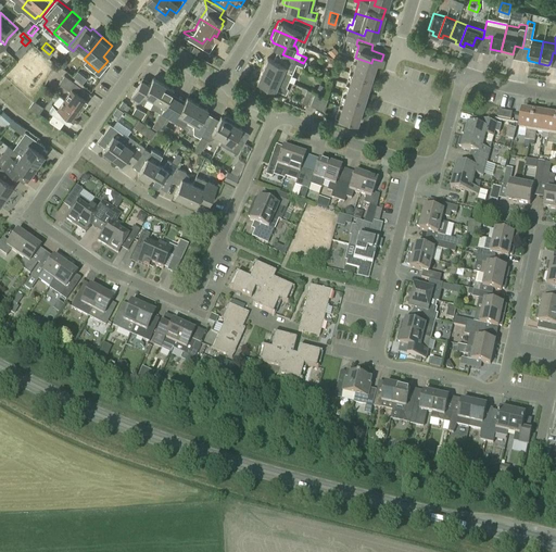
[(297,60),(282,54),(281,59),(267,53),(262,65),(289,77),(297,60)]
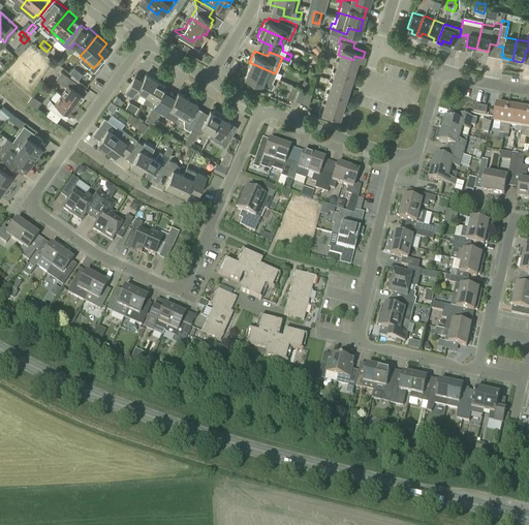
[(350,70),(353,60),(338,55),(335,65),(350,70)]
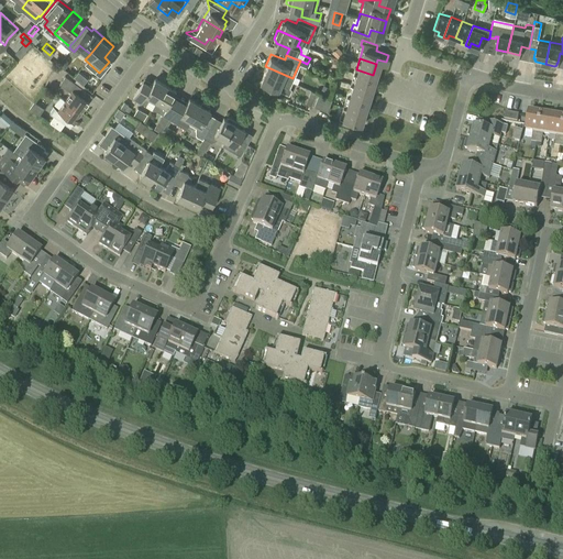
[(78,63),(72,68),(76,74),(83,69),(78,63)]
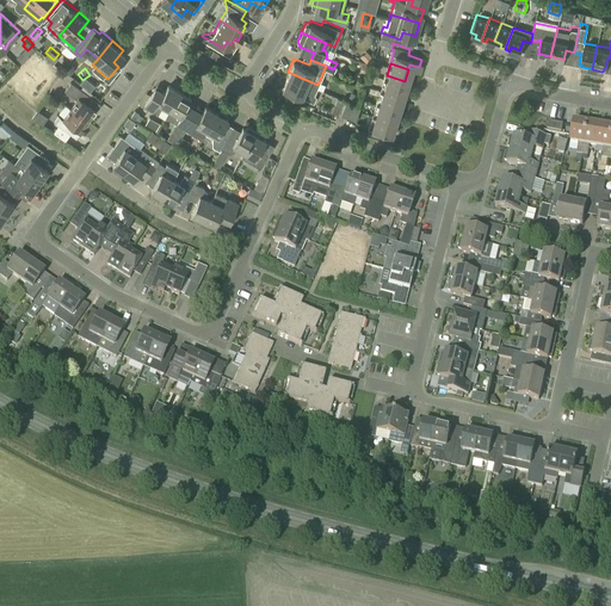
[(314,91),(318,85),(288,72),(282,85),(302,93),(302,94),(314,99),(316,92),(314,91)]
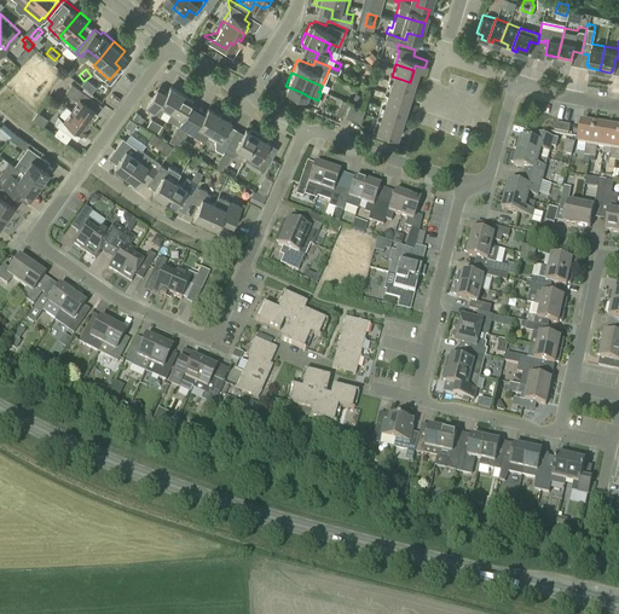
[(406,94),(410,82),(392,76),(388,90),(406,94)]
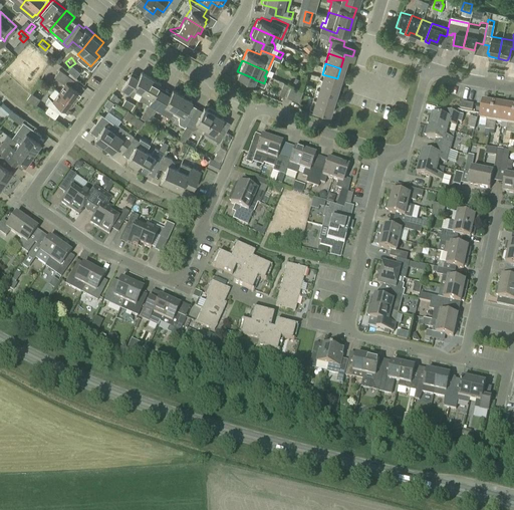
[(59,87),(73,98),(80,88),(74,84),(78,79),(59,65),(54,73),(64,80),(59,87)]
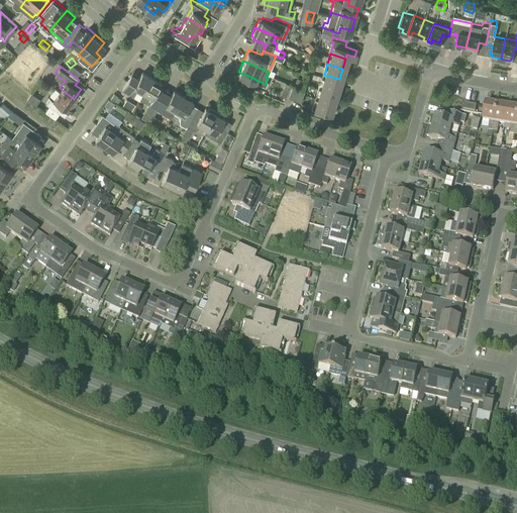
[(139,96),(151,74),(142,69),(135,79),(128,75),(122,86),(139,96)]
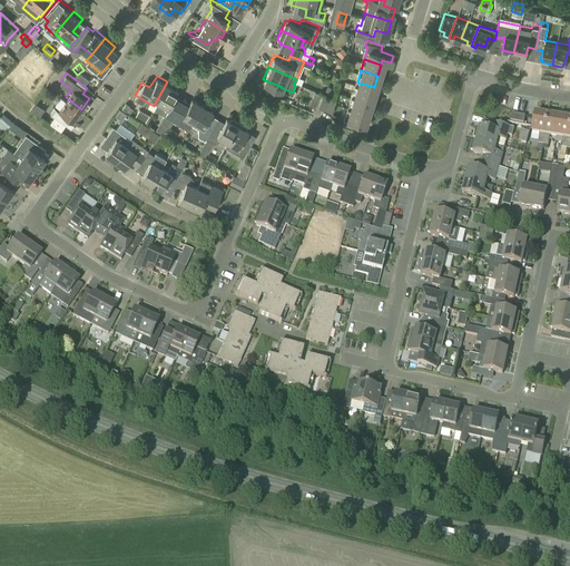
[(172,100),(175,94),(178,88),(167,81),(154,106),(159,109),(164,111),(164,113),(170,117),(178,104),(172,100)]
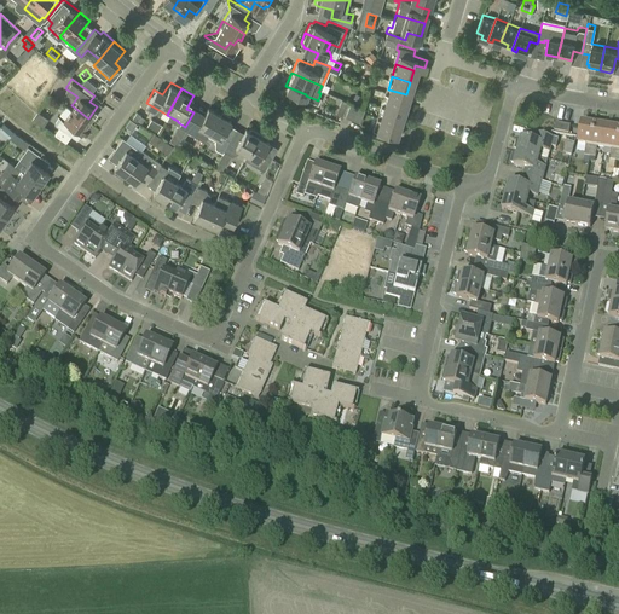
[(401,108),(406,94),(388,90),(383,102),(401,108)]
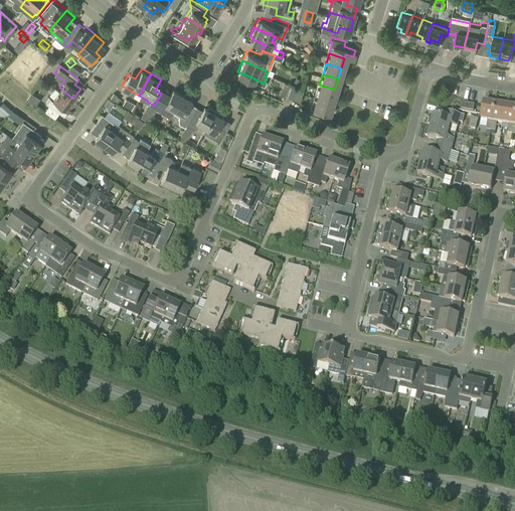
[(298,84),(293,96),(299,99),(304,88),(298,84)]
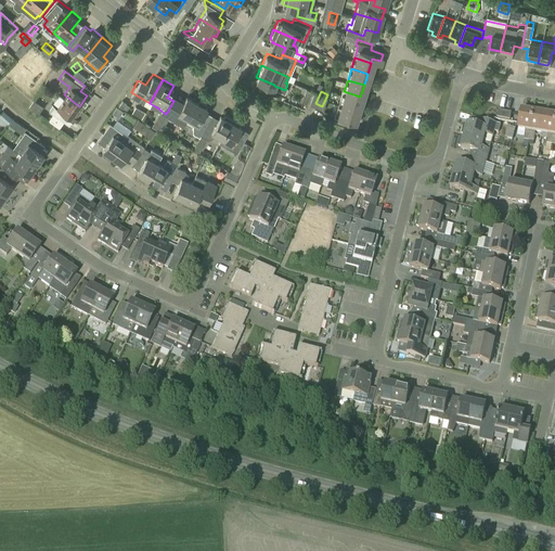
[(357,107),(360,97),(344,91),(340,102),(357,107)]
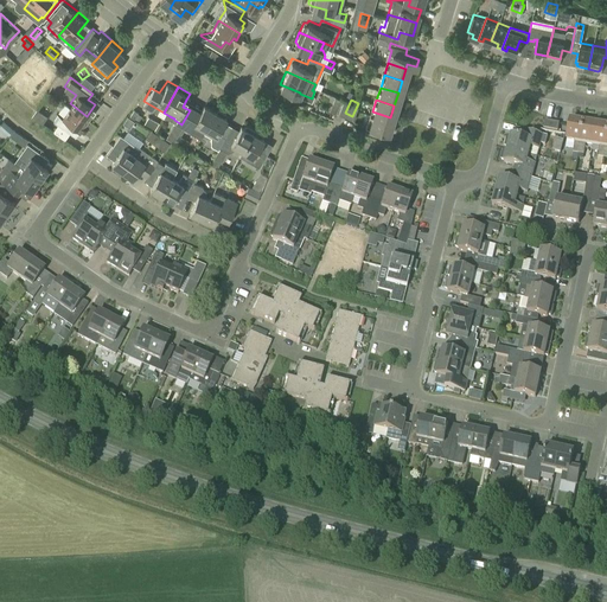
[(205,126),(216,108),(204,101),(200,108),(197,115),(190,110),(181,125),(200,134),(205,126)]
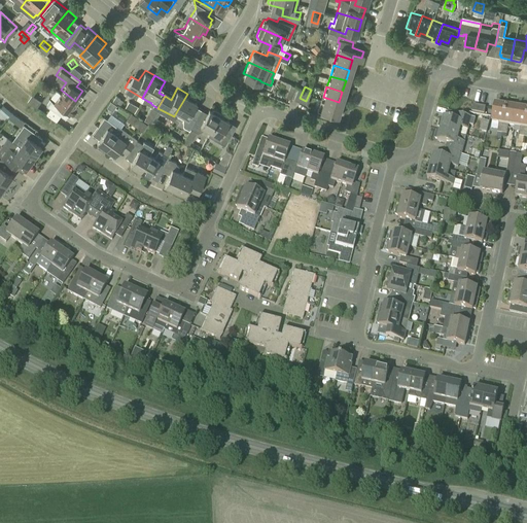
[(75,101),(61,90),(54,99),(50,97),(46,102),(50,104),(45,110),(56,117),(60,111),(57,109),(61,104),(69,110),(75,101)]
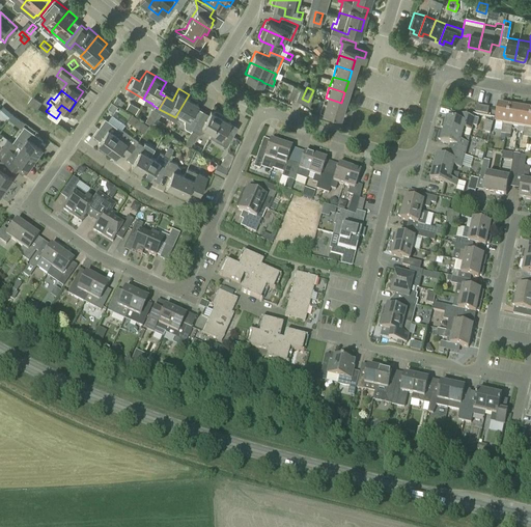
[(192,127),(197,117),(191,113),(198,100),(196,99),(197,96),(191,92),(190,94),(189,94),(179,110),(186,113),(185,115),(185,125),(191,129),(192,127)]
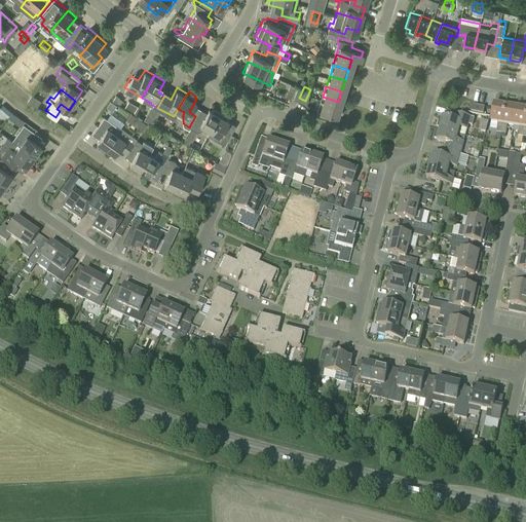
[(116,101),(110,97),(106,103),(112,107),(116,101)]
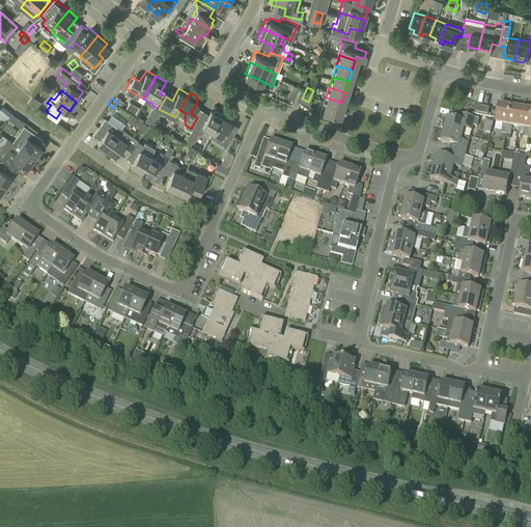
[(338,113),(341,103),(326,98),(323,109),(341,114),(338,113)]
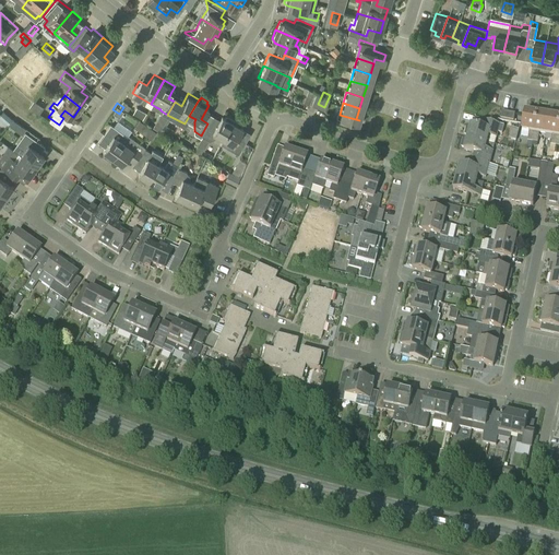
[(513,117),(515,110),(502,107),(500,115),(513,117)]
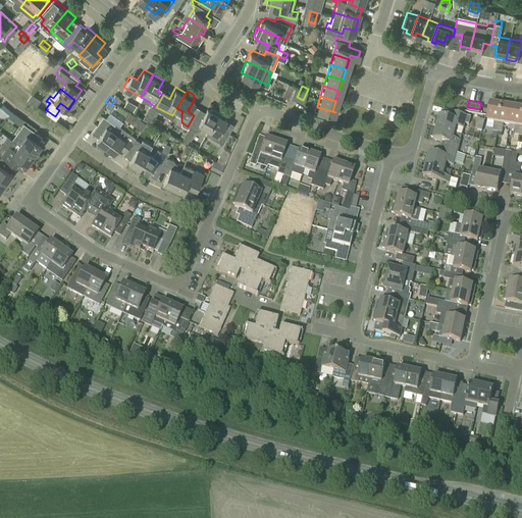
[(498,128),(503,102),(491,100),(488,118),(493,119),(492,127),(498,128)]
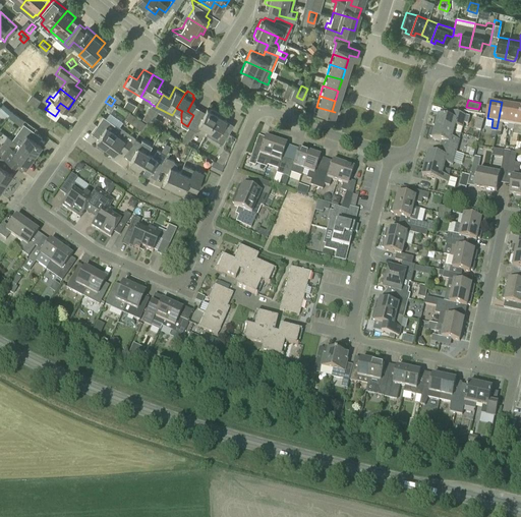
[(0,126),(2,128),(16,113),(2,101),(0,102),(0,126)]
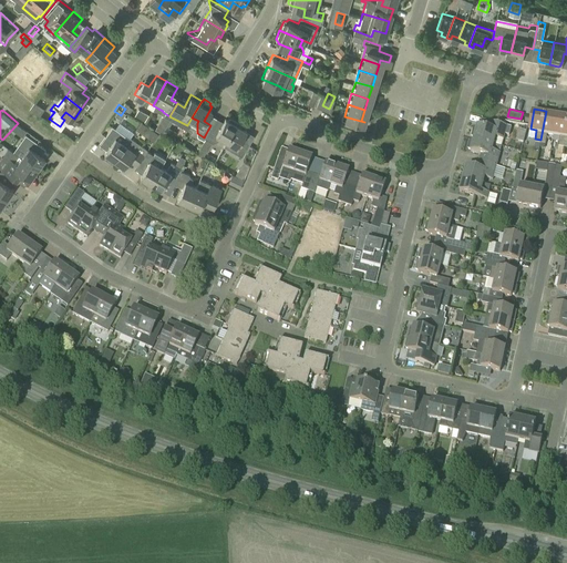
[(554,132),(557,113),(546,111),(540,140),(546,141),(547,131),(554,132)]
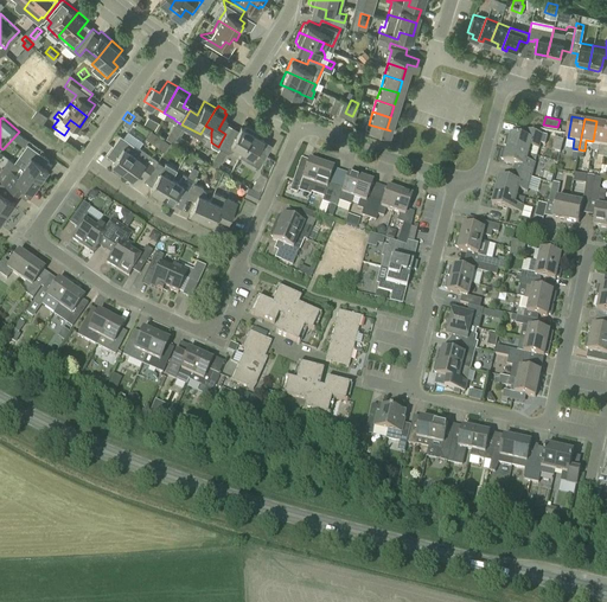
[(604,154),(606,134),(606,122),(596,121),(593,141),(600,142),(598,153),(604,154)]
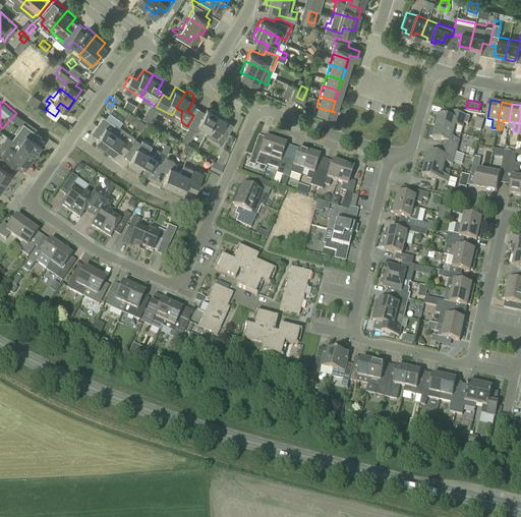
[(208,126),(218,108),(212,105),(210,105),(209,106),(207,105),(199,118),(193,115),(188,124),(195,128),(201,125),(203,123),(208,126)]
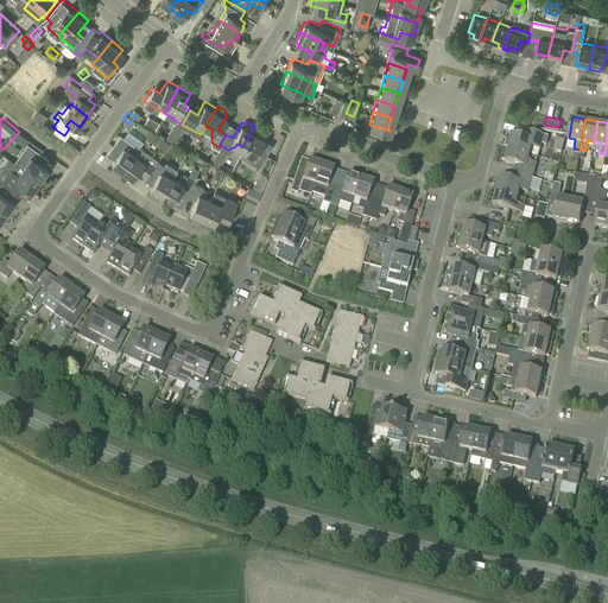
[(146,133),(164,146),(170,138),(152,125),(146,133)]
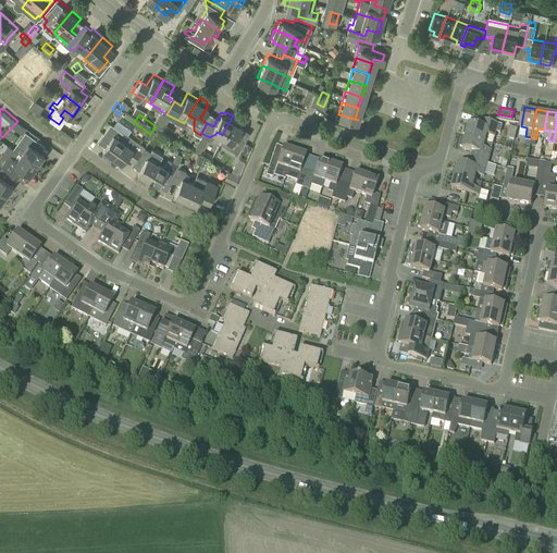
[(233,115),(222,135),(227,138),(225,143),(238,150),(245,138),(237,134),(243,124),(239,123),(240,122),(239,119),(233,115)]
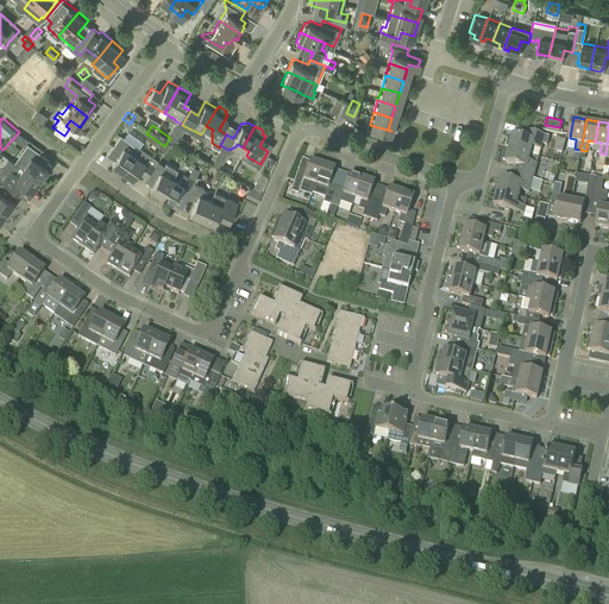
[(509,145),(539,153),(540,146),(541,146),(545,132),(529,129),(528,136),(513,132),(512,133),(509,132),(506,143),(509,144),(509,145)]
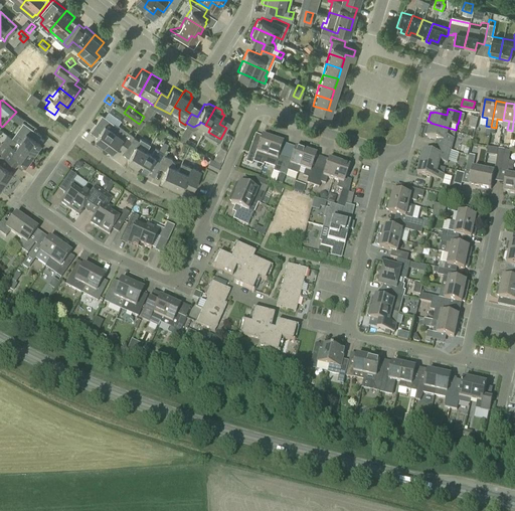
[(114,128),(118,122),(112,119),(102,111),(95,121),(102,126),(95,135),(104,142),(114,128)]
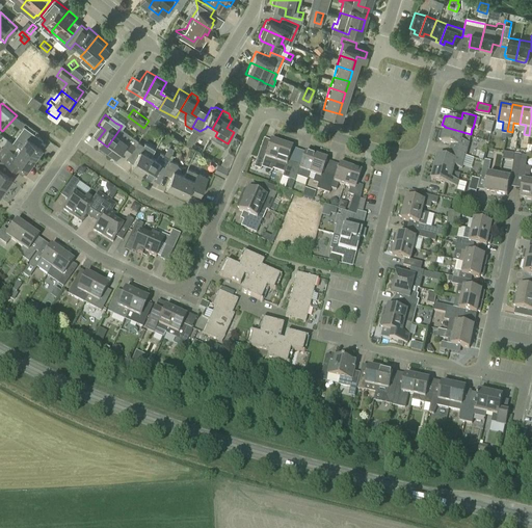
[(11,139),(34,155),(42,144),(30,136),(34,130),(24,123),(11,139)]
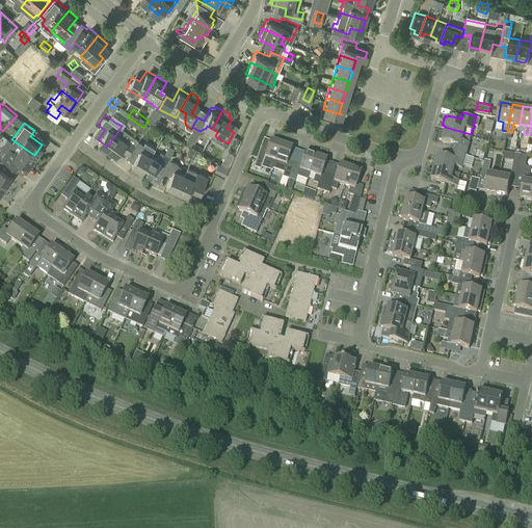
[(131,148),(137,137),(138,136),(122,125),(122,126),(117,132),(107,147),(116,153),(124,142),(131,147),(130,148),(131,148)]
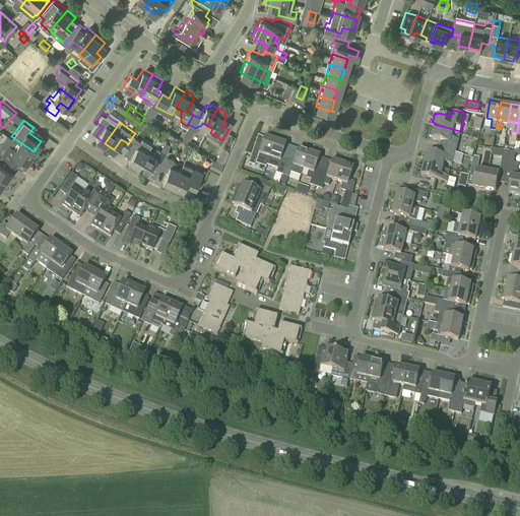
[(432,134),(432,136),(444,139),(443,145),(455,149),(460,131),(453,129),(435,124),(434,125),(432,124),(429,133),(432,134)]
